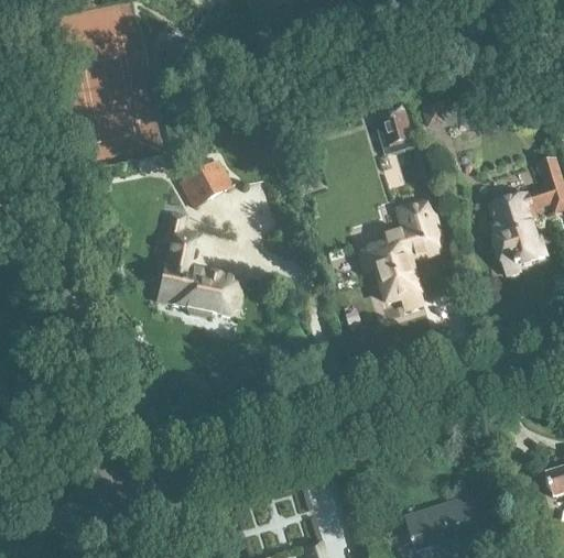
[(446,122),(444,111),(440,91),(421,96),(427,126),(446,122)]
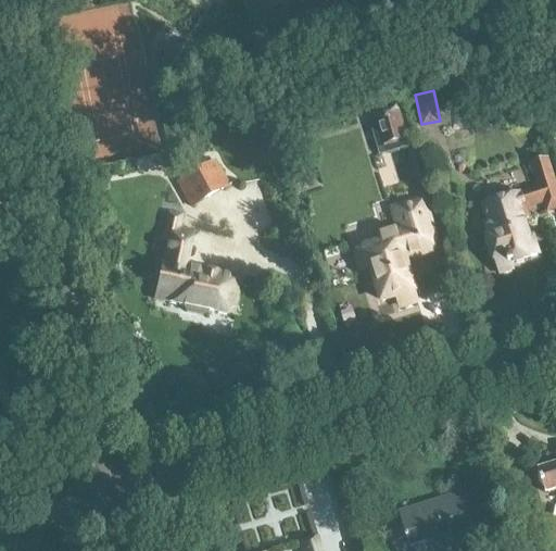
[(409,137),(397,99),(371,108),(374,114),(369,116),(380,152),(409,142),(407,138),(409,137)]
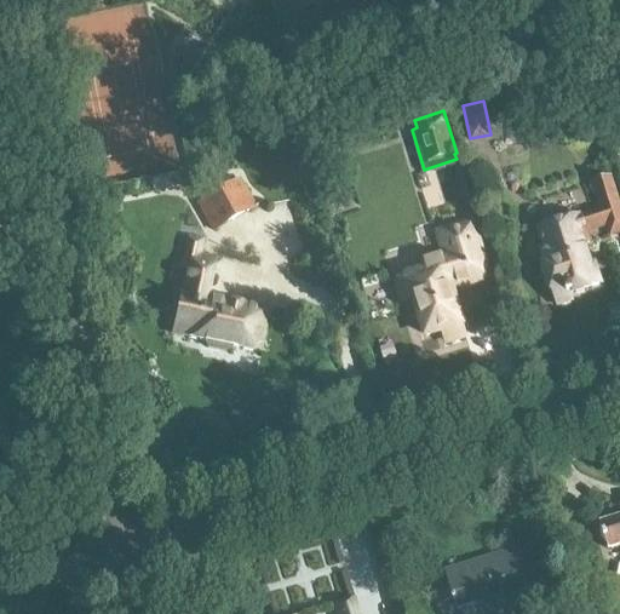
[(619,204),(610,170),(587,177),(591,188),(595,187),(600,202),(539,222),(545,244),(539,245),(556,299),(572,294),(570,288),(598,279),(592,258),(589,259),(583,237),(587,235),(584,222),(604,214),(609,229),(619,225),(619,204)]
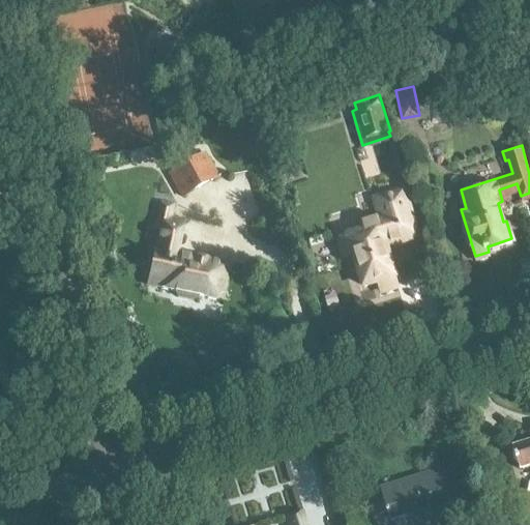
[(216,174),(203,149),(167,169),(181,195),(216,174)]
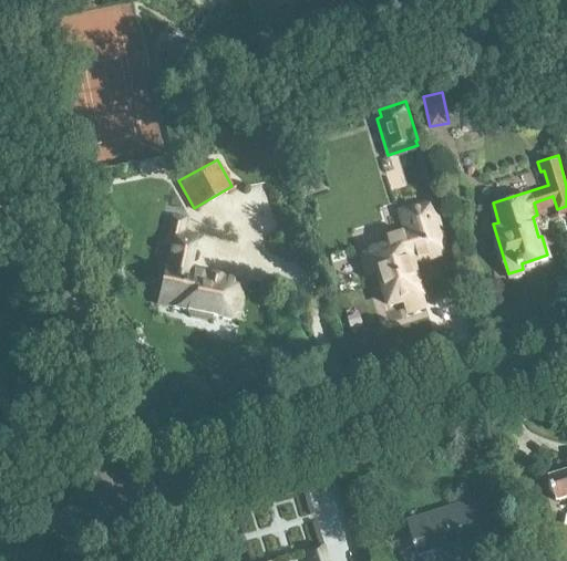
[(92,191),(94,187),(93,179),(89,177),(85,177),(82,182),(84,190),(88,193),(92,191)]
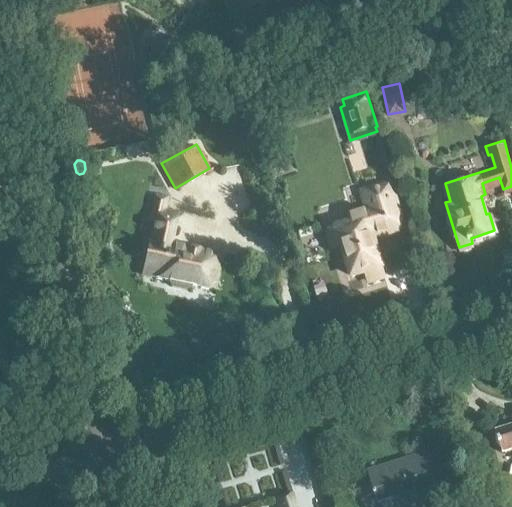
[(353,219),(328,227),(333,245),(343,242),(352,272),(366,268),(368,276),(384,272),(372,232),(402,223),(389,179),(362,188),(367,205),(350,210),(353,219)]
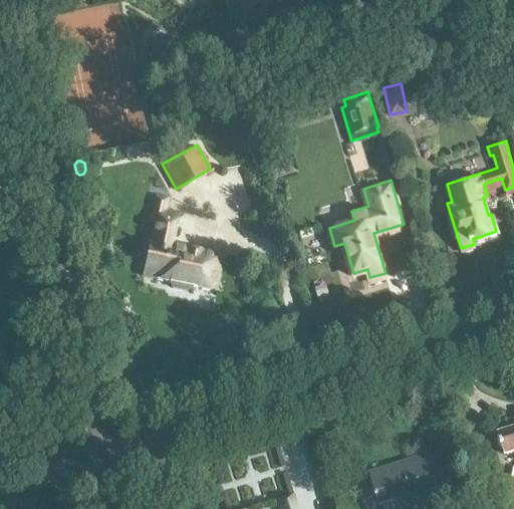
[(166,207),(169,195),(157,193),(150,220),(154,221),(144,265),(158,268),(156,275),(170,278),(172,284),(188,287),(192,283),(215,288),(223,252),(172,241),(179,209),(166,207)]
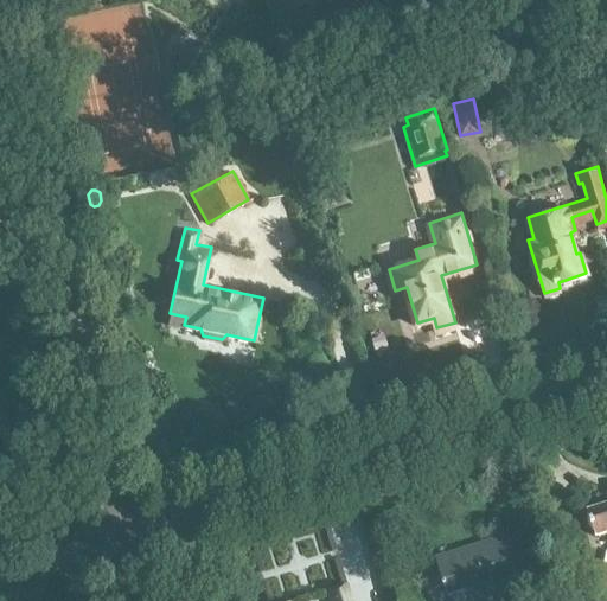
[(606,502),(586,509),(593,534),(606,530),(606,534),(606,502)]
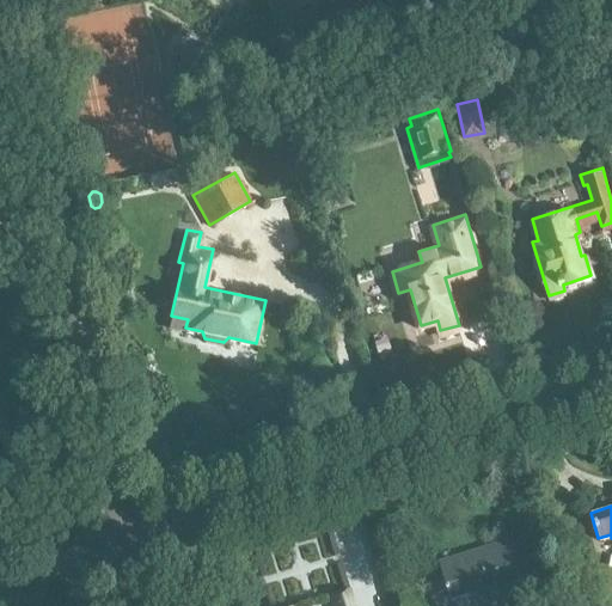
[(521,534),(442,559),(456,604),(473,599),(471,591),(505,581),(512,605),(537,605),(544,604),(521,534)]
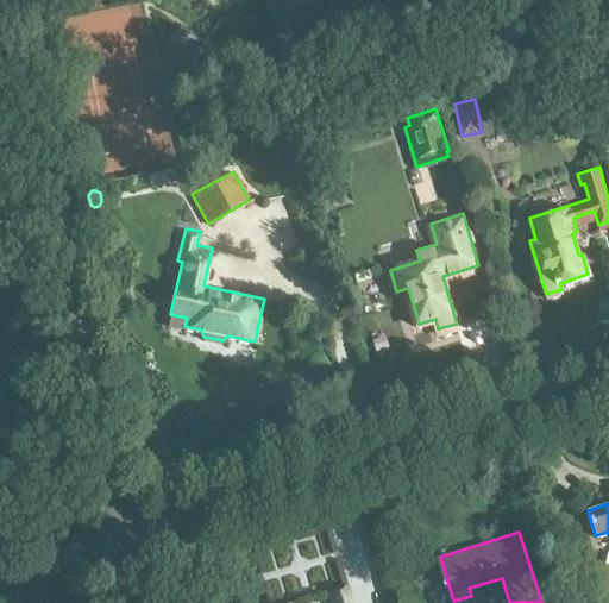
[(289,602),(284,602),(351,602),(346,586),(347,586),(346,584),(327,590),(332,602),(289,602)]
